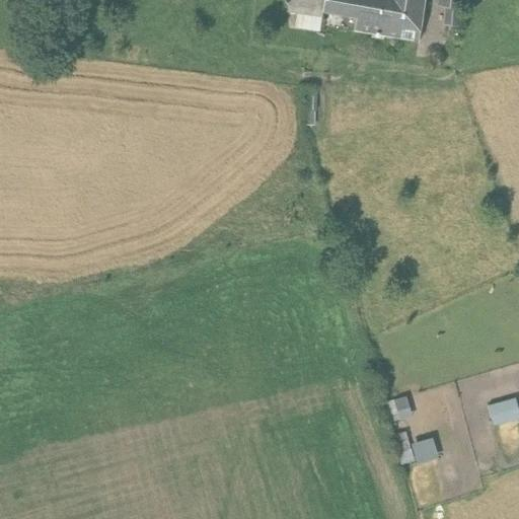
[(322,11),(323,0),(288,0),(288,6),(322,11)]
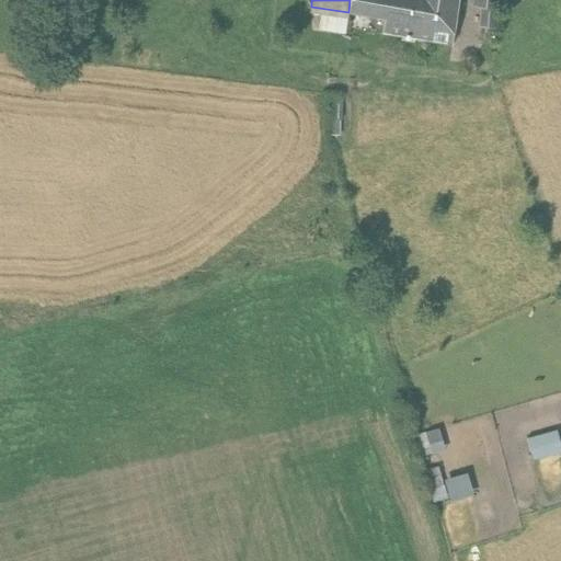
[(451,45),(457,0),(350,0),(348,12),(384,22),(382,35),(451,45)]
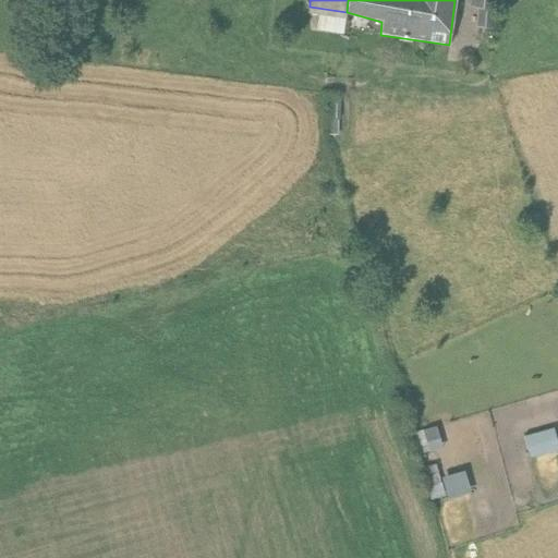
[(498,0),(470,0),(470,4),(484,7),(483,22),(495,21),(498,0)]
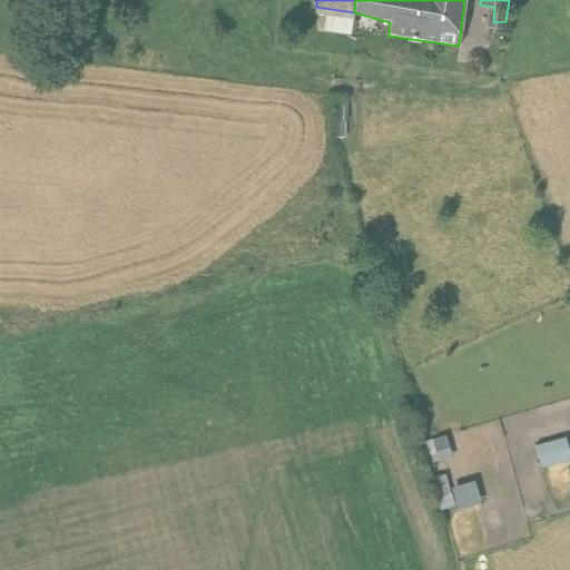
[(569,434),(540,443),(547,467),(569,459),(569,434)]
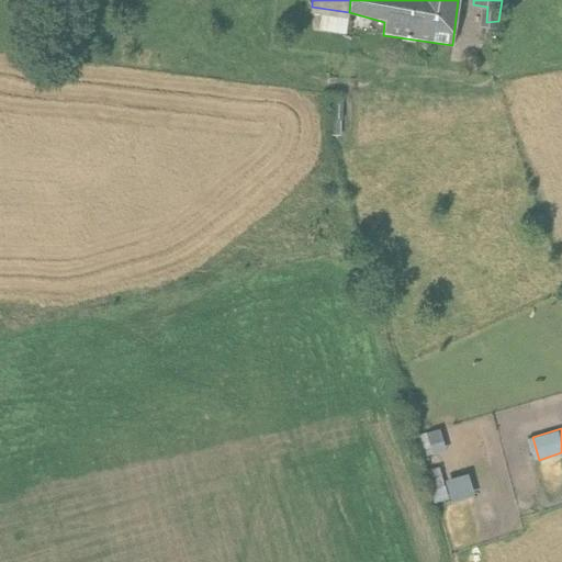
[(457,502),(480,494),(473,472),(449,480),(457,502)]
